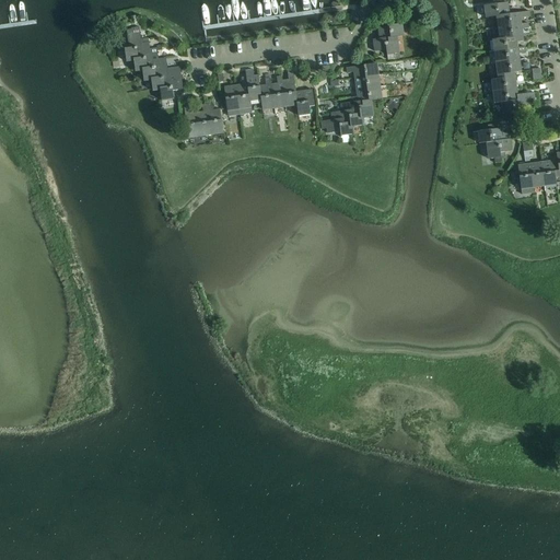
[(493,0),(494,3),(483,6),(485,16),(496,15),(510,13),(509,2),(501,3),(500,0),(493,0)]
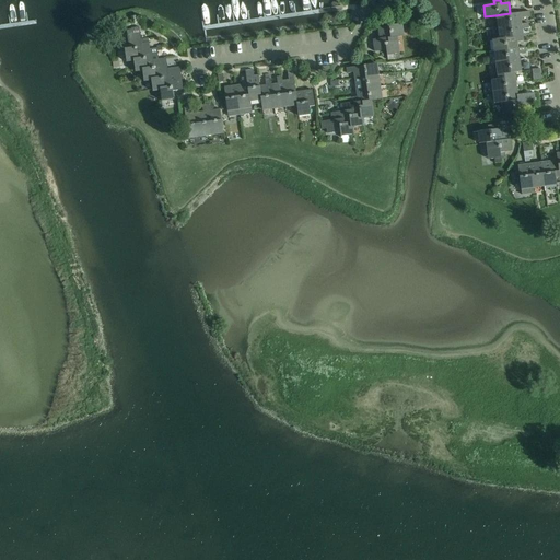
[(510,13),(496,15),(497,26),(522,24),(521,18),(527,16),(526,11),(510,13)]
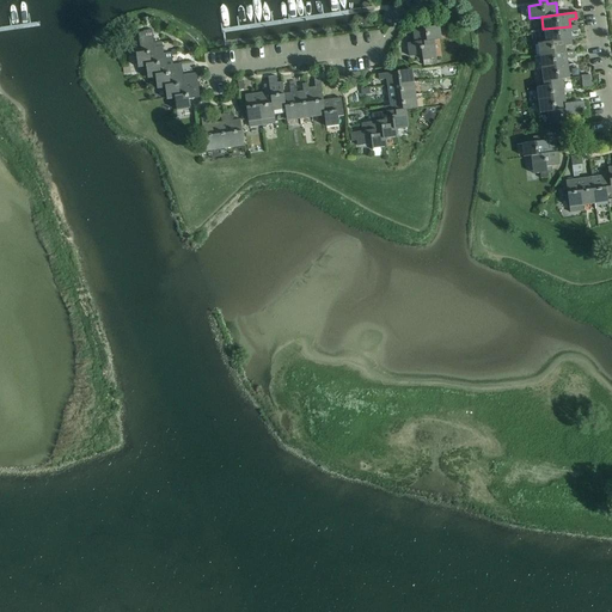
[(414,29),(416,42),(435,40),(442,38),(441,25),(429,26),(428,22),(421,22),(421,28),(414,29)]
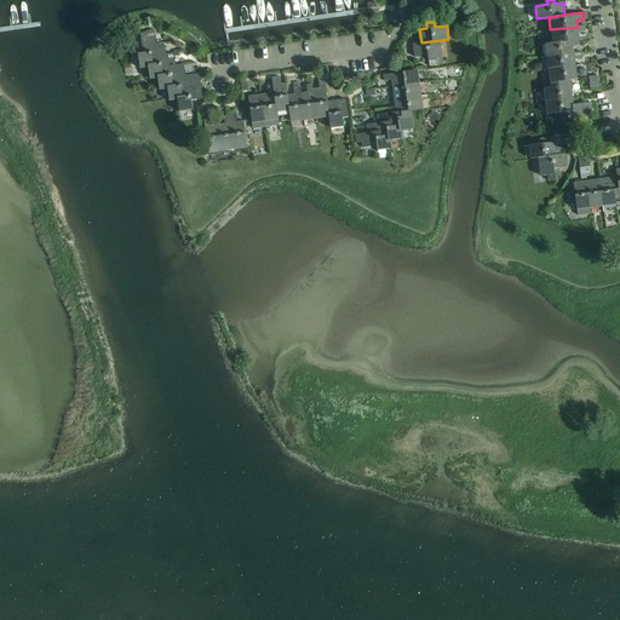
[(578,27),(550,29),(552,42),(580,39),(579,33),(586,32),(585,26),(578,27)]
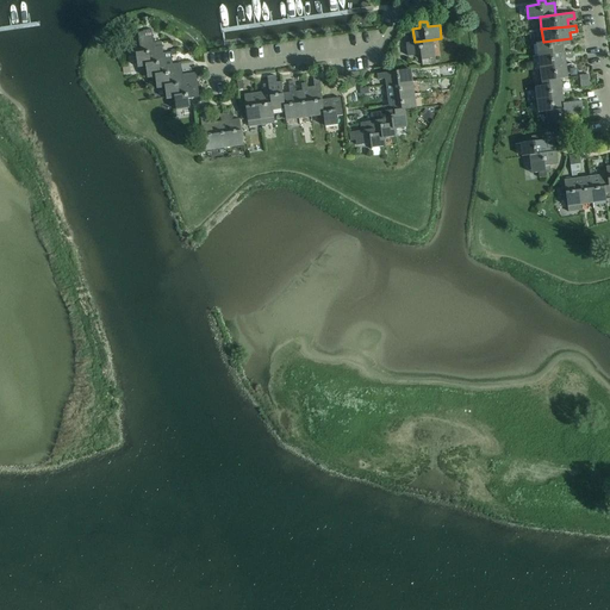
[(141,53),(136,53),(137,68),(145,67),(151,66),(150,54),(155,53),(154,43),(153,31),(143,32),(143,37),(138,38),(141,53)]
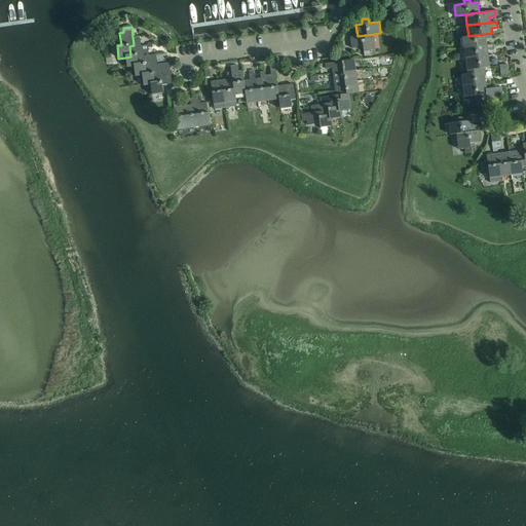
[(468,36),(462,37),(463,48),(487,45),(486,39),(493,38),(492,33),(468,36)]
